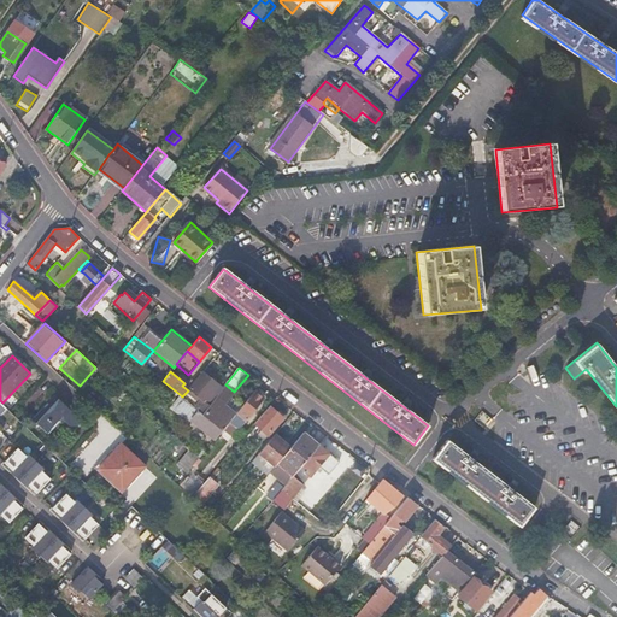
[(203,412),(222,388),(203,371),(189,388),(203,399),(195,407),(199,410),(203,412)]
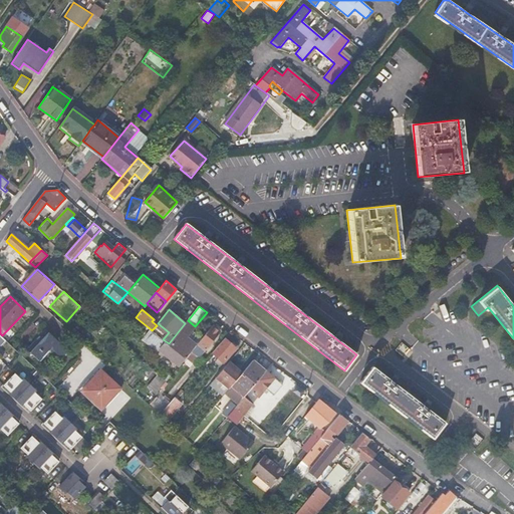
[(97,321),(91,316),(88,319),(93,324),(97,321)]
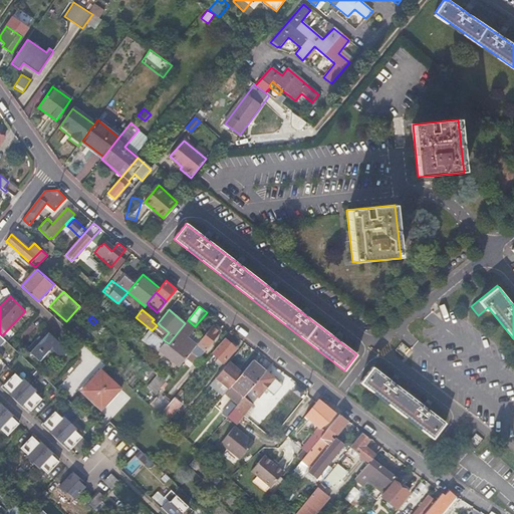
[(169,344),(169,343),(166,341),(159,349),(180,365),(186,358),(186,357),(190,353),(192,351),(196,346),(186,337),(192,330),(195,326),(188,320),(169,344)]
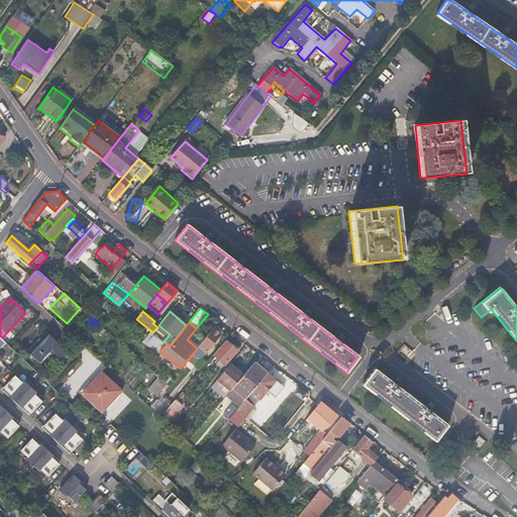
[(197,348),(193,353),(199,358),(200,359),(206,351),(207,352),(222,334),(214,328),(203,341),(199,345),(197,348)]
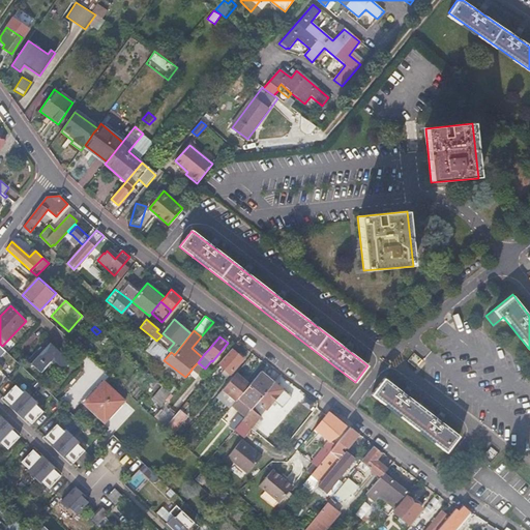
[(156,341),(155,340),(147,350),(162,362),(164,360),(171,352),(168,350),(163,346),(156,341)]
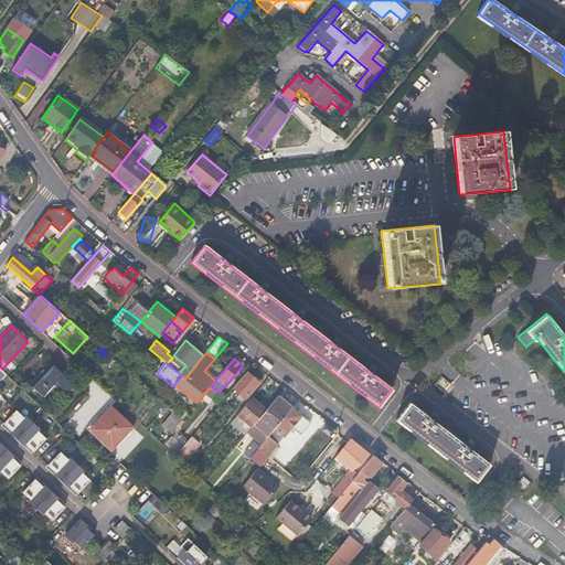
[(72,394),(77,387),(52,363),(32,384),(45,397),(60,383),(72,394)]
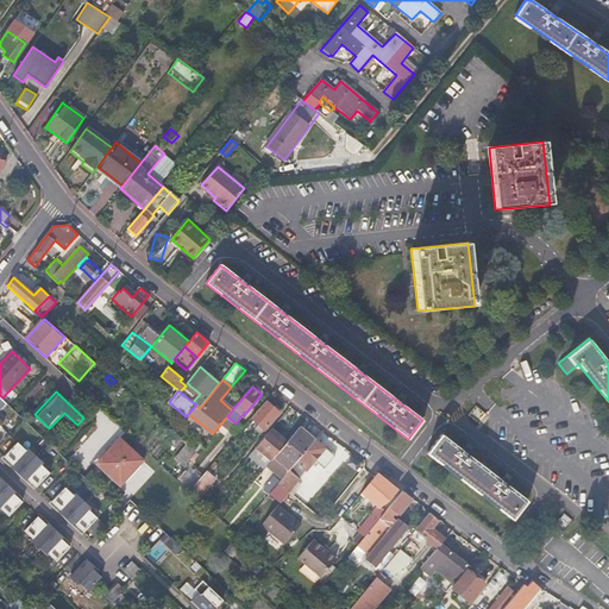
[(239,402),(227,391),(220,400),(232,410),(234,407),(239,402)]
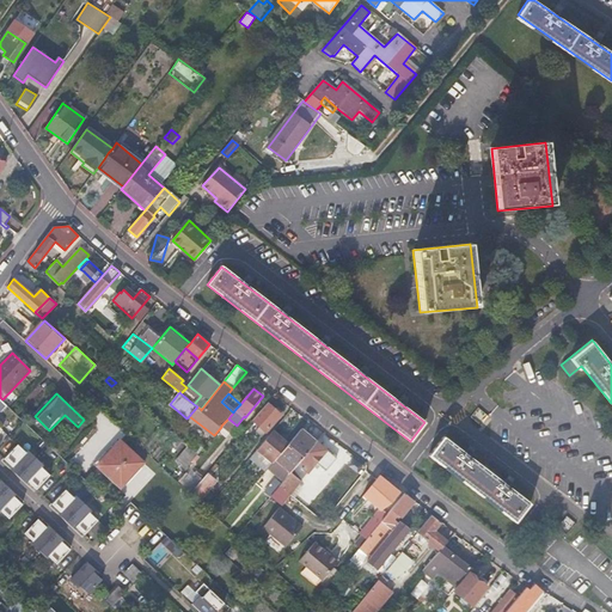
[(281,414),(268,403),(252,421),(261,427),(257,430),(263,435),(281,414)]
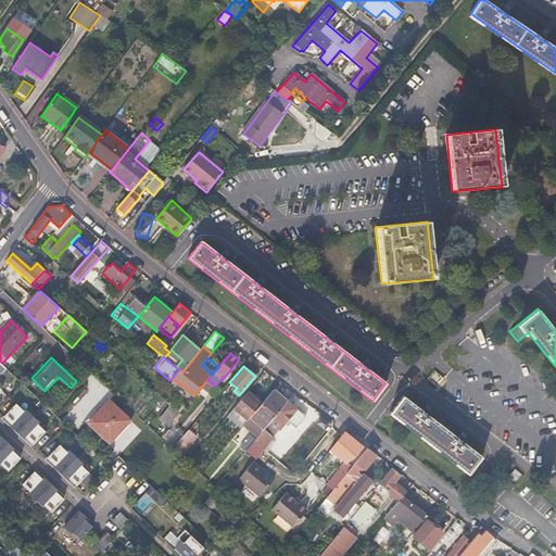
[(205,382),(201,387),(209,392),(214,386),(207,380),(205,382)]
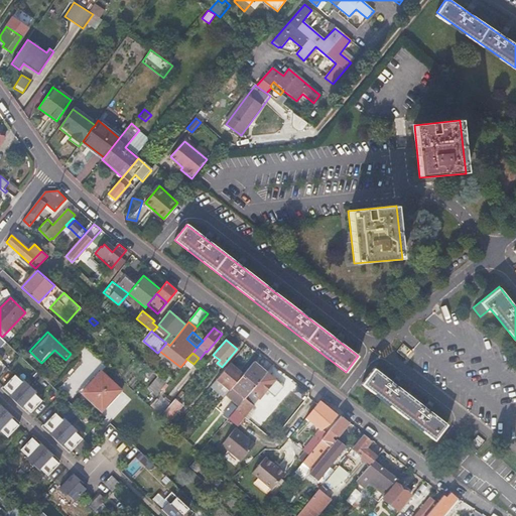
[(246,398),(267,372),(255,362),(244,375),(233,388),(246,398)]
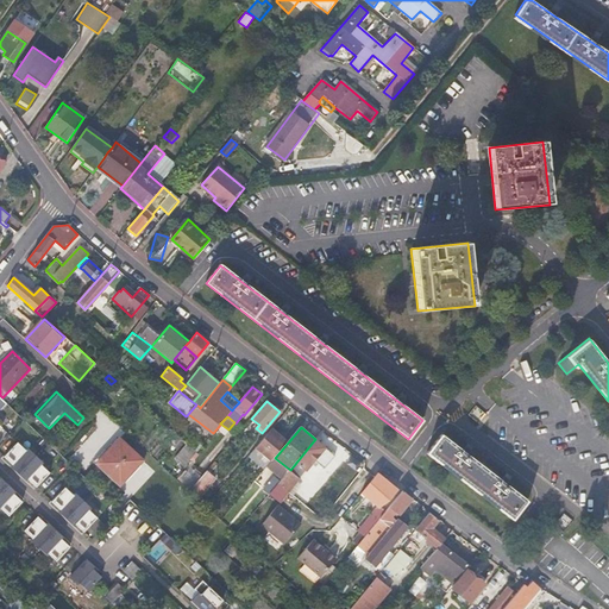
[(0,445),(11,435),(2,428),(0,431),(0,445)]
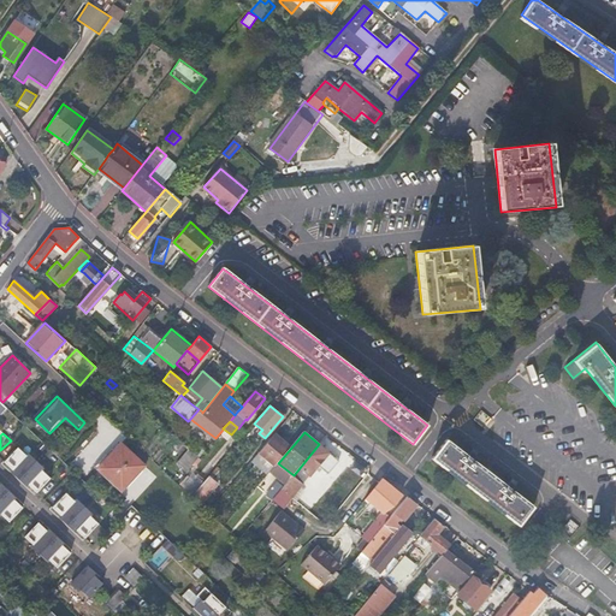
[(274,467),(278,463),(291,448),(274,434),(259,454),(274,467)]
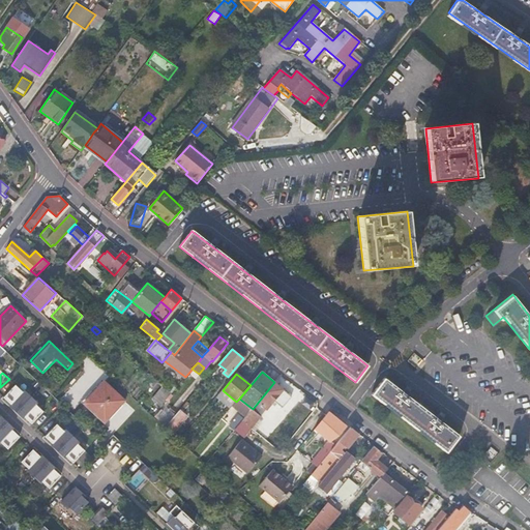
[(383,377),(371,392),(446,450),(458,435),(383,377)]
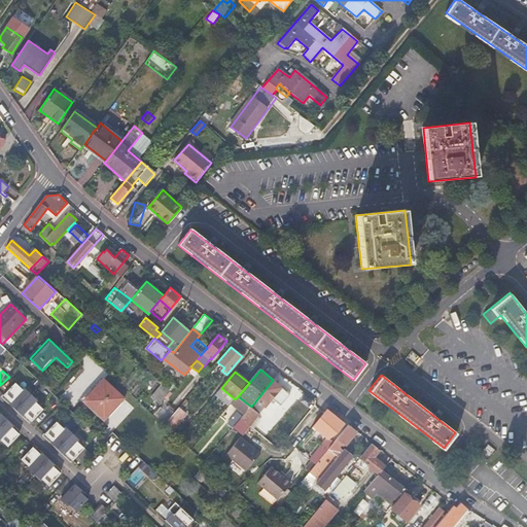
[(0,388),(5,393),(15,383),(9,377),(0,385),(0,388)]
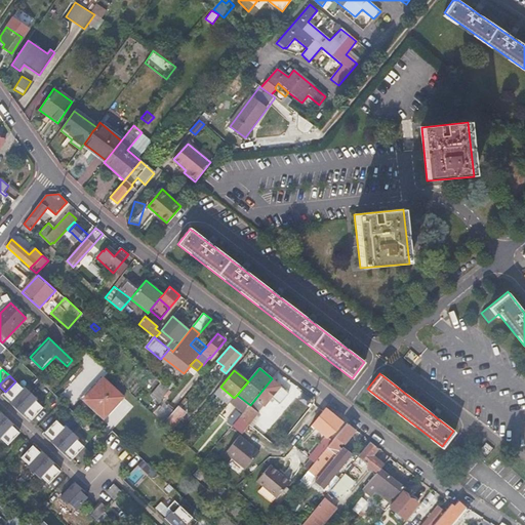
[(240,417),(249,425),(259,413),(260,414),(266,407),(265,406),(272,397),(280,404),(289,393),(272,378),(250,405),(240,417)]
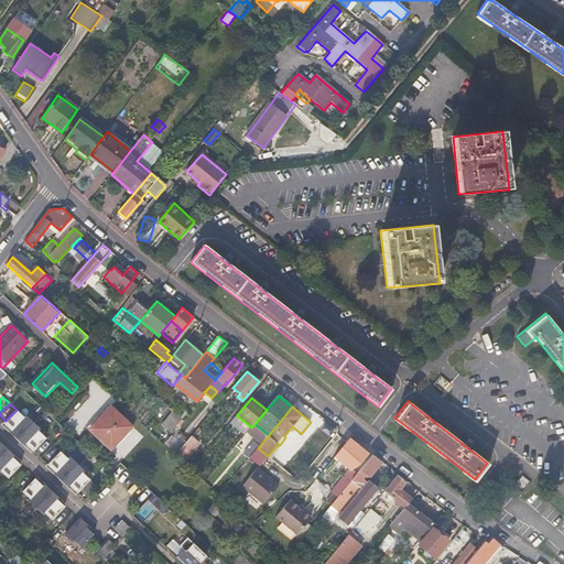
[(177,414),(179,415),(182,418),(187,411),(183,408),(177,414)]
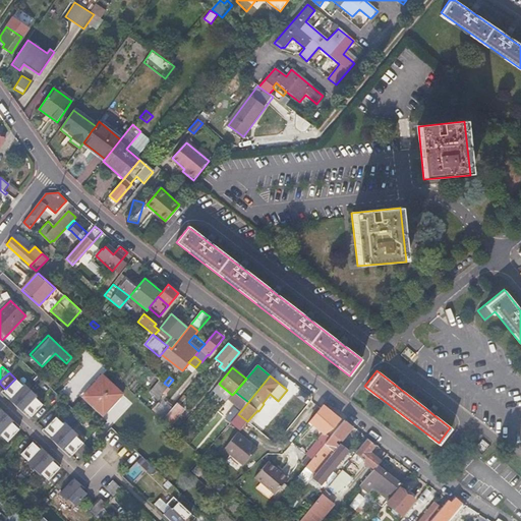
[(105,414),(122,395),(105,378),(88,397),(105,414)]
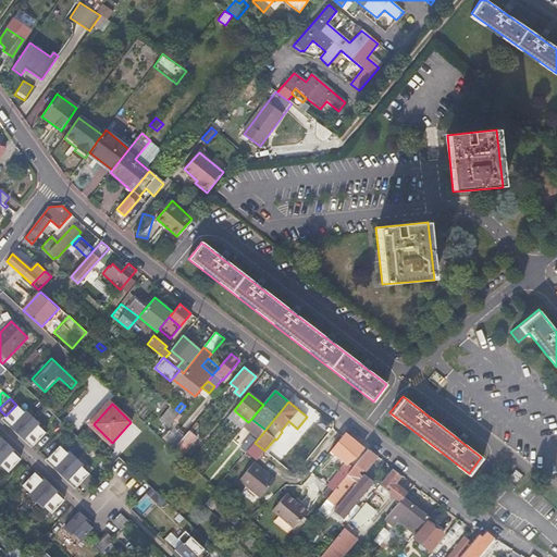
[(17,433),(33,417),(26,410),(24,412),(16,405),(5,416),(3,418),(11,425),(10,426),(17,433)]
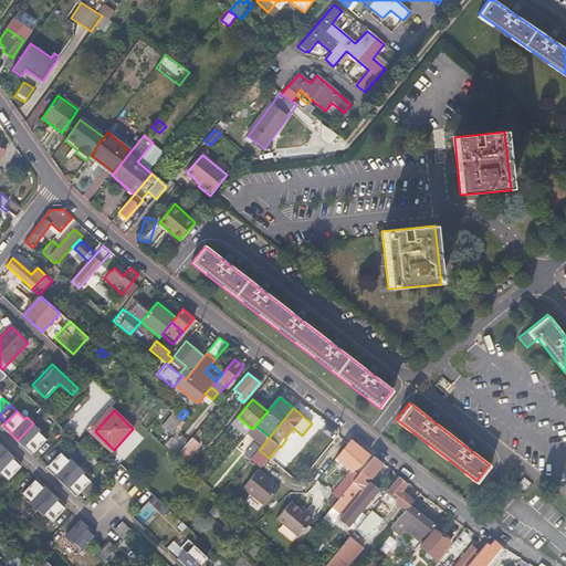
[(182,419),(179,417),(167,430),(171,435),(184,420),(182,419)]
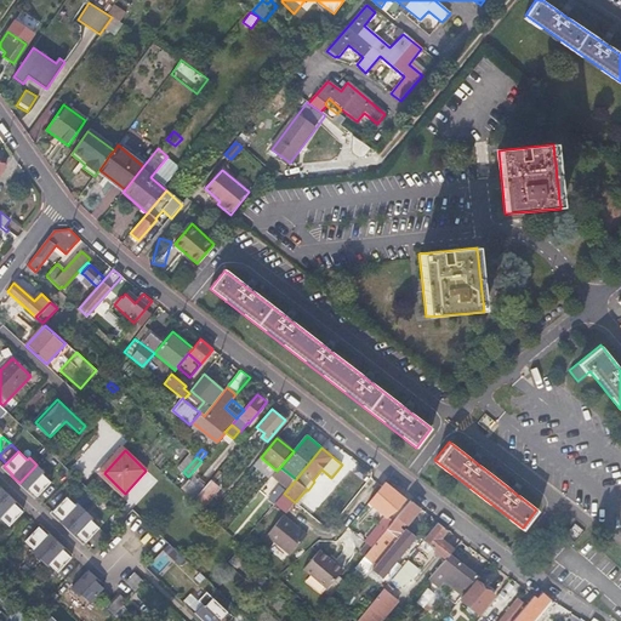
[(20,483),(24,489),(27,491),(29,489),(38,497),(39,495),(51,483),(43,474),(45,473),(36,465),(20,483)]
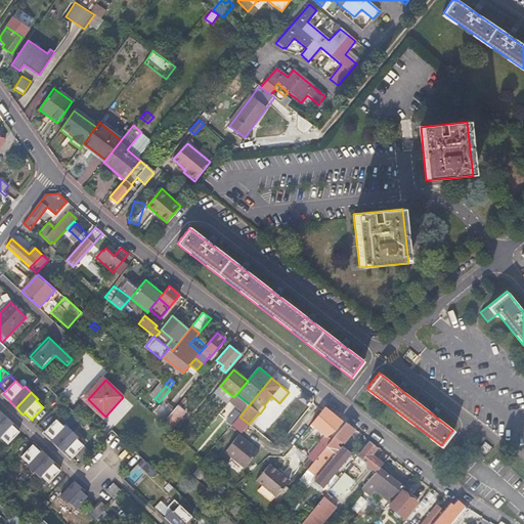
[(157,417),(164,424),(174,411),(167,404),(157,417)]
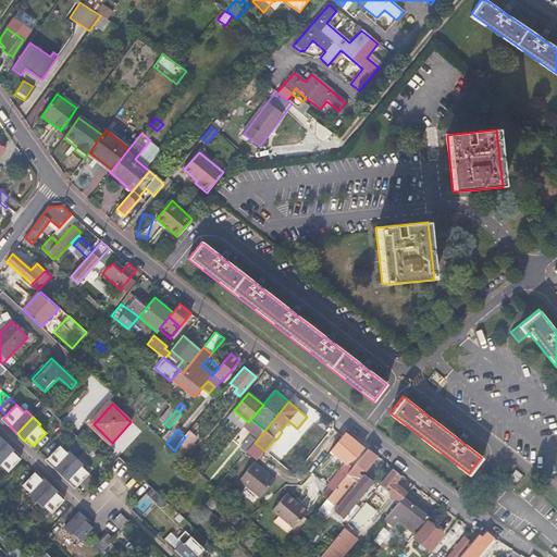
[(198,438),(190,431),(185,437),(174,450),(182,458),(198,438)]
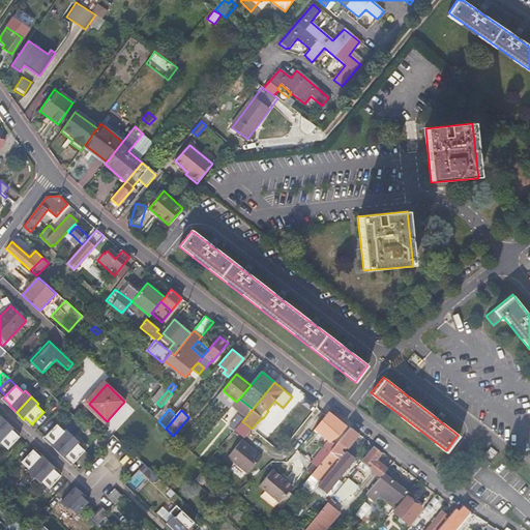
[(327,411),(321,419),(334,430),(339,433),(345,424),(327,411)]
